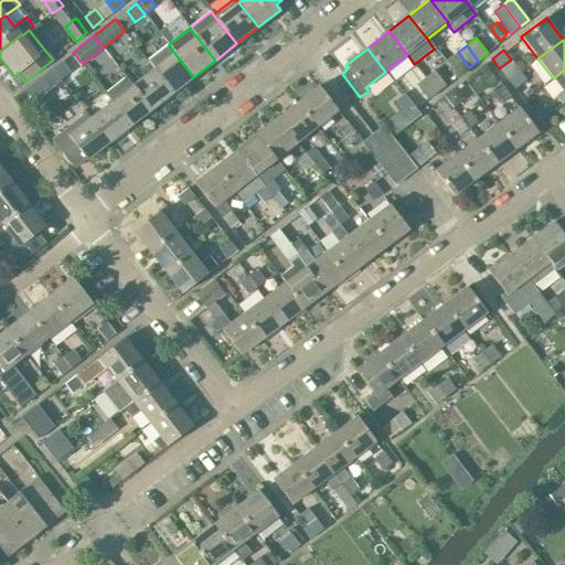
[(174,53),(153,68),(153,70),(172,94),(193,77),(174,53)]
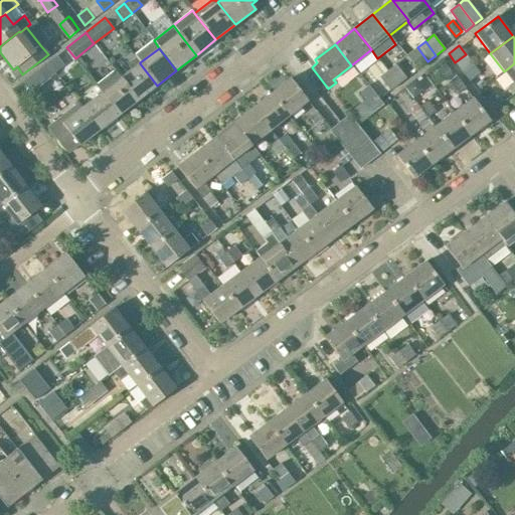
[(47,62),(54,72),(64,65),(56,55),(47,62)]
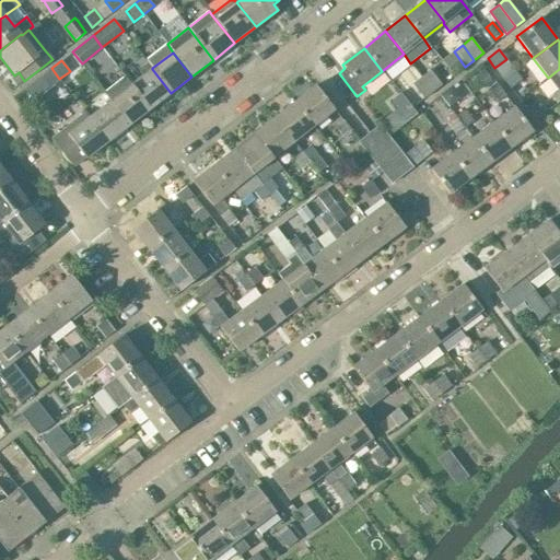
[(143,76),(131,85),(150,108),(171,93),(152,69),(148,63),(139,70),(143,76)]
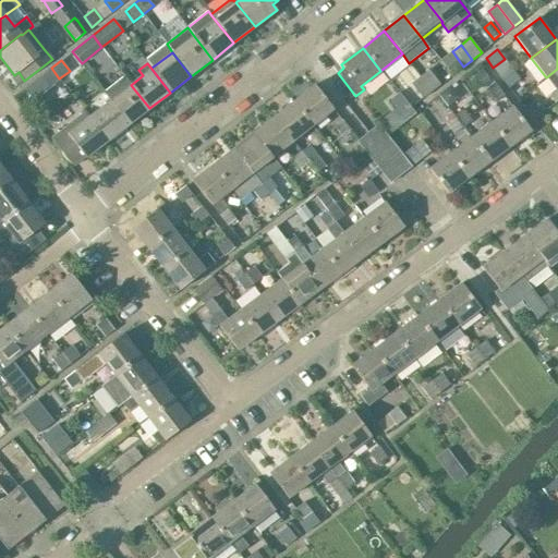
[(32,99),(59,79),(51,68),(24,88),(32,99)]
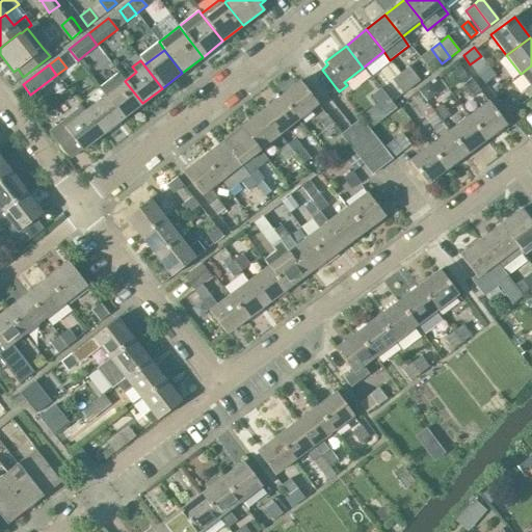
[(531,65),(521,74),(531,88),(531,65)]
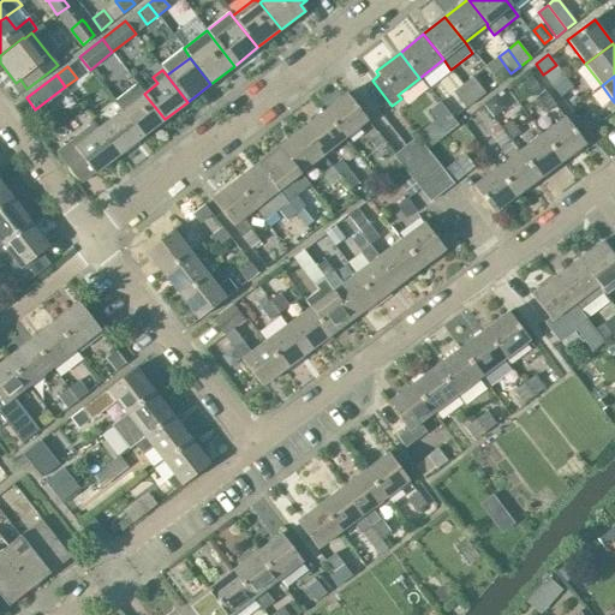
[(461,85),(475,101),(485,93),(472,77),(461,85)]
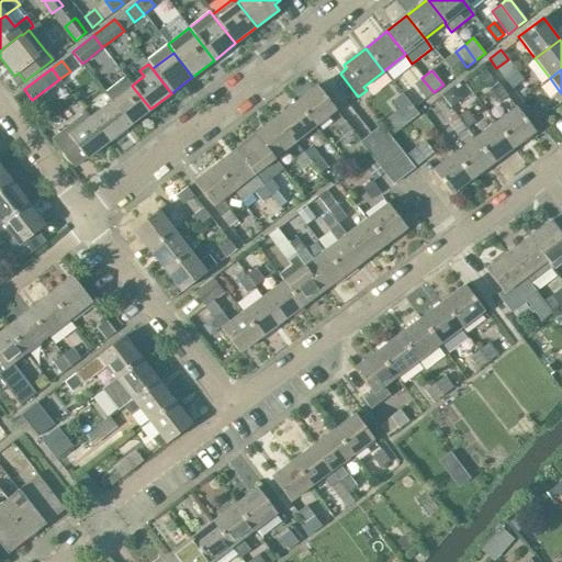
[(517,71),(505,79),(512,89),(525,80),(517,71)]
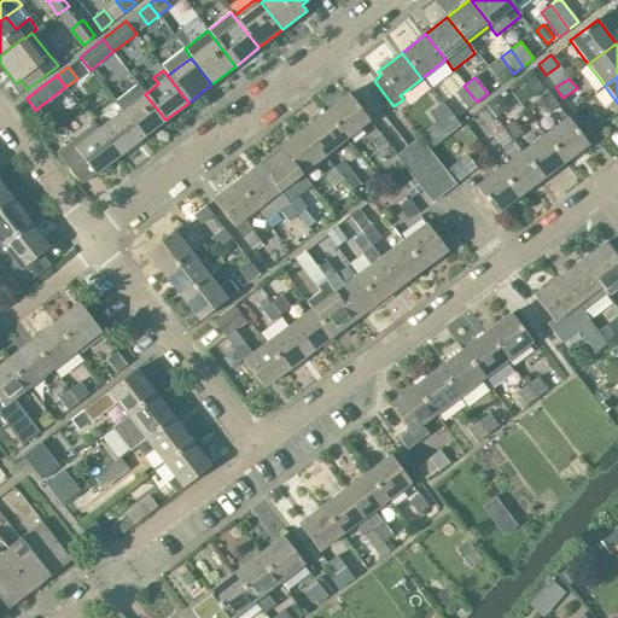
[(535,97),(542,92),(534,80),(526,85),(535,97)]
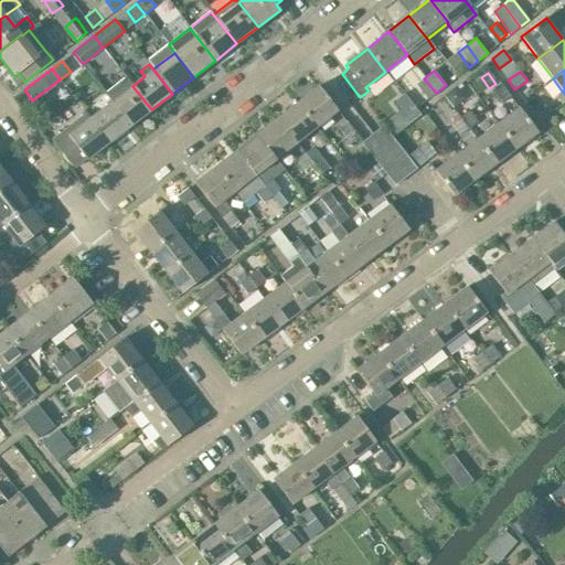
[(105,94),(112,102),(110,103),(130,127),(151,109),(132,86),(131,86),(126,77),(105,94)]
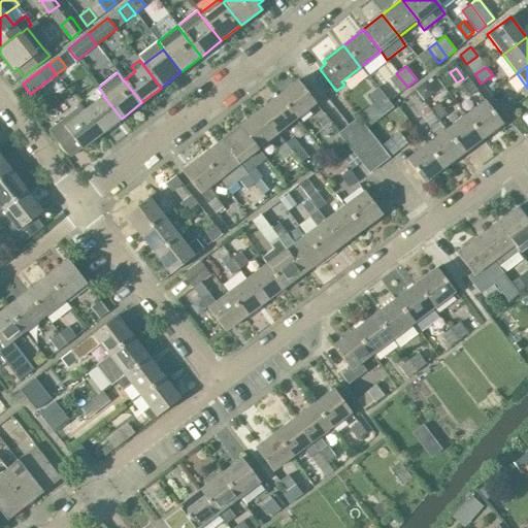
[(400,93),(407,87),(396,73),(389,78),(400,93)]
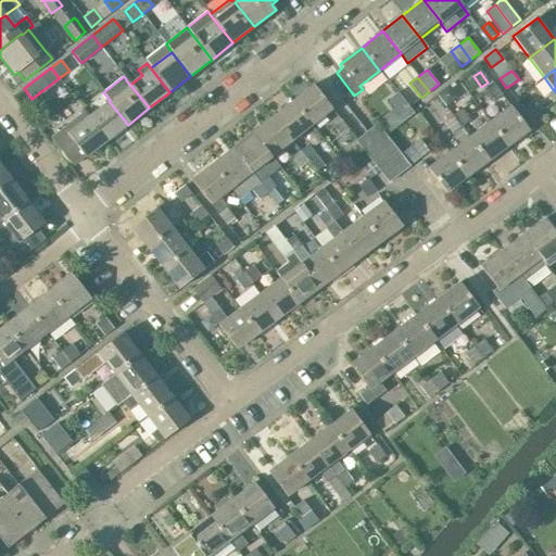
[(504,96),(495,84),(485,91),(494,102),(504,96)]
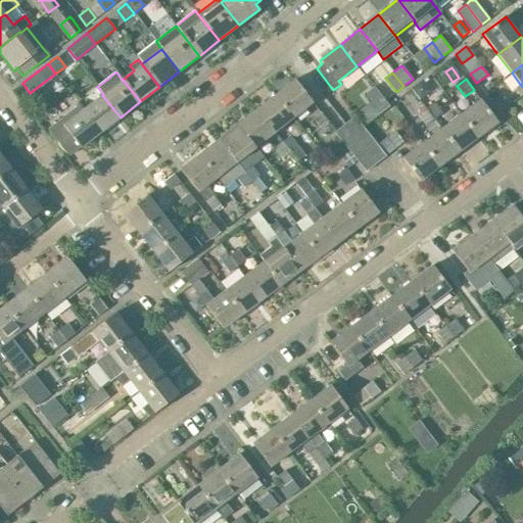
[(295,80),(276,94),(293,116),(313,102),(295,80)]
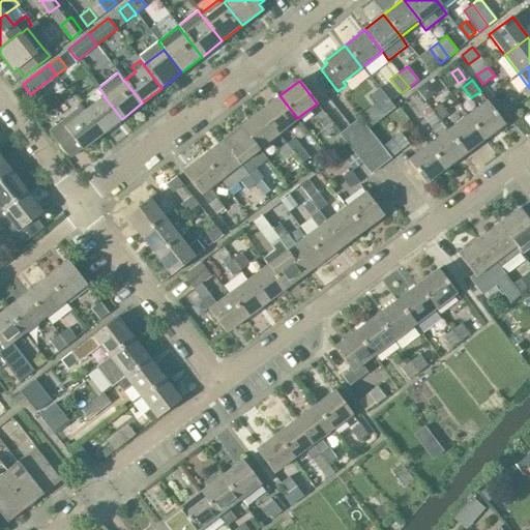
[(428,83),(418,91),(427,101),(433,96),(434,90),(428,83)]
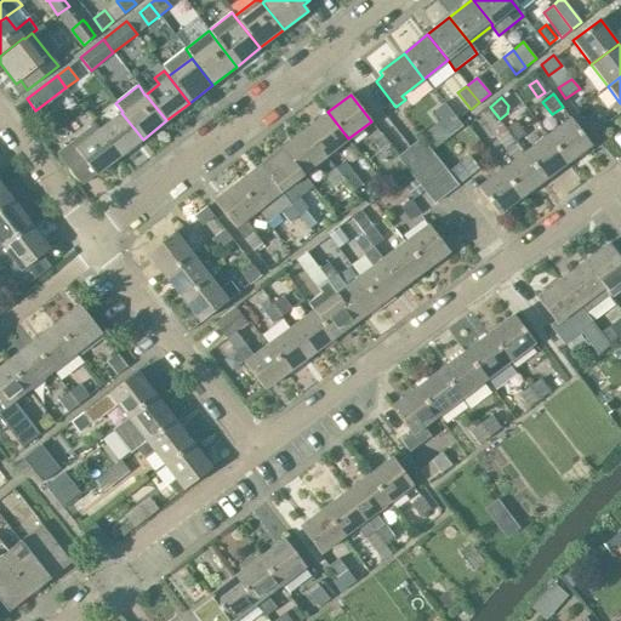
[(434,110),(440,118),(446,126),(438,134),(445,142),(462,129),(456,120),(457,119),(445,103),(434,110)]
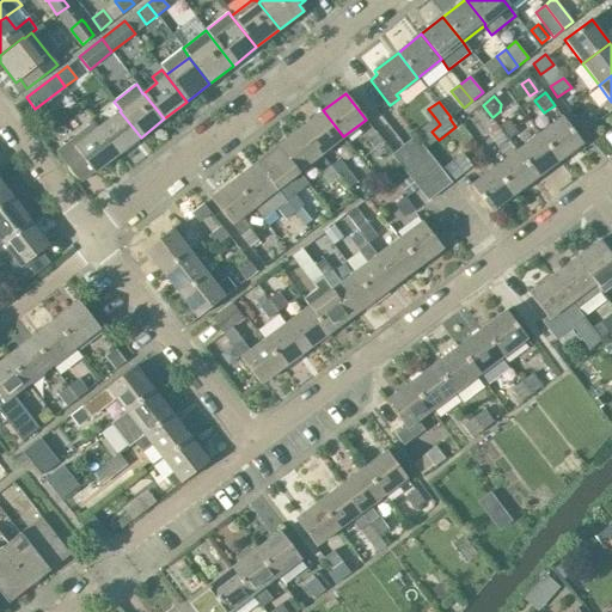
[(320,154),(343,136),(323,110),(300,128),(320,154)]
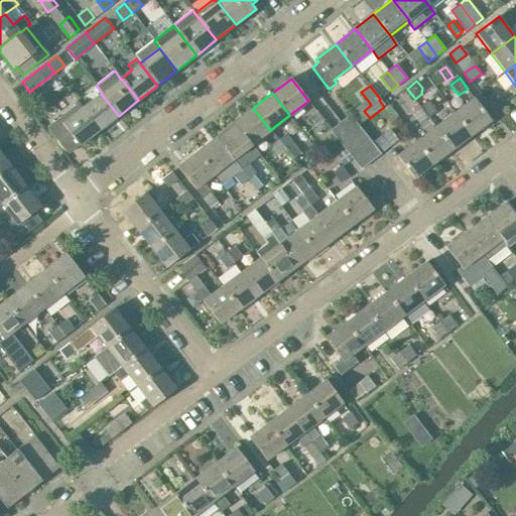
[(79,104),(82,109),(99,130),(119,116),(101,94),(83,108),(79,104)]
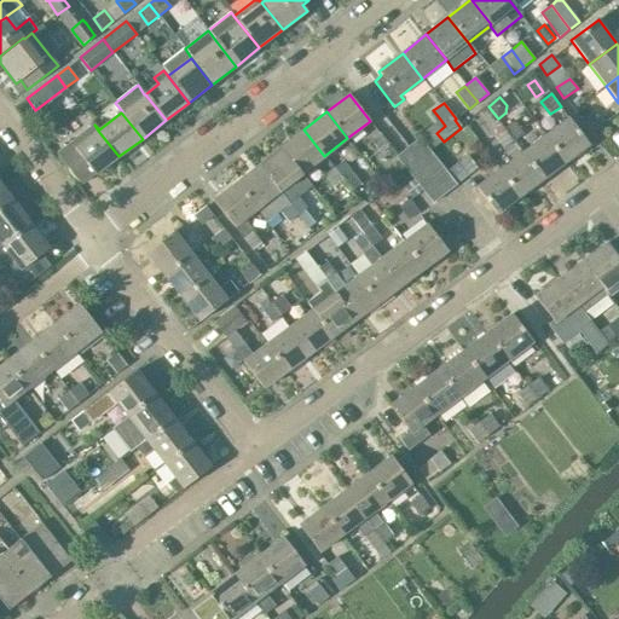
[(597,115),(584,125),(593,134),(606,125),(597,115)]
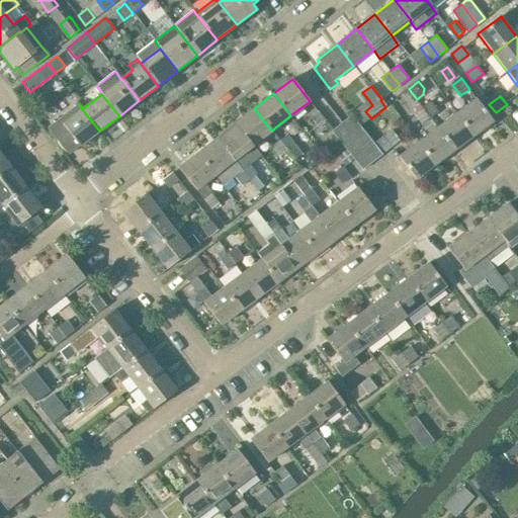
[(456,113),(473,136),(493,121),(476,98),(456,113)]
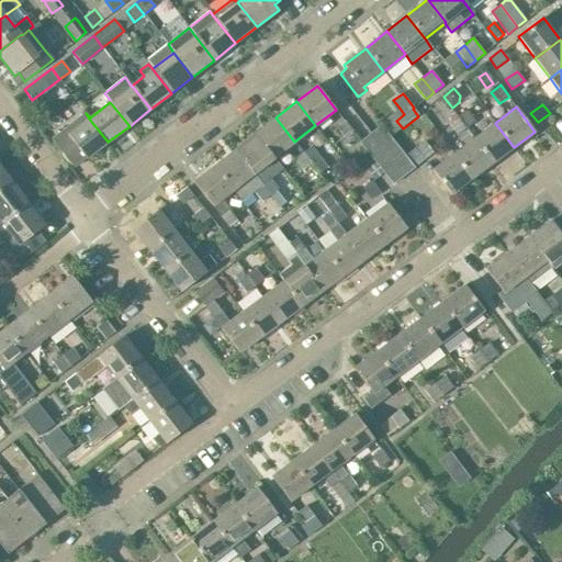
[(465,110),(457,117),(465,128),(474,122),(465,110)]
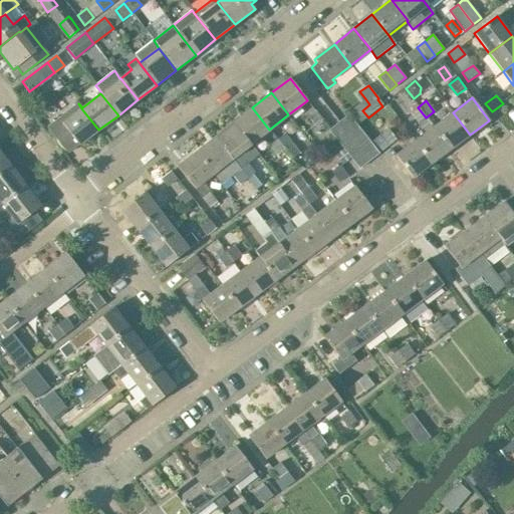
[(79,146),(98,130),(81,108),(78,103),(47,127),(65,151),(76,143),(79,146)]
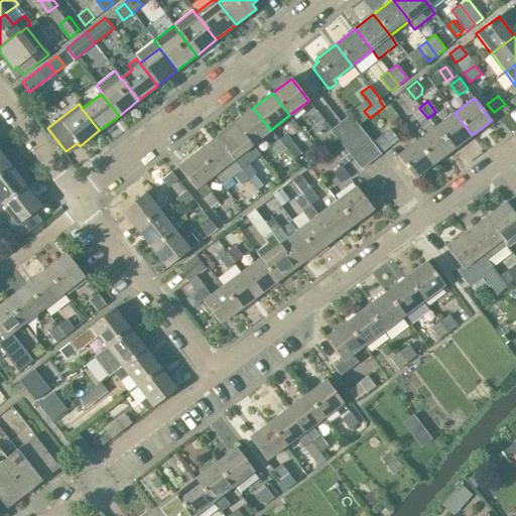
[(252,145),(270,130),(253,108),(235,123),(252,145)]
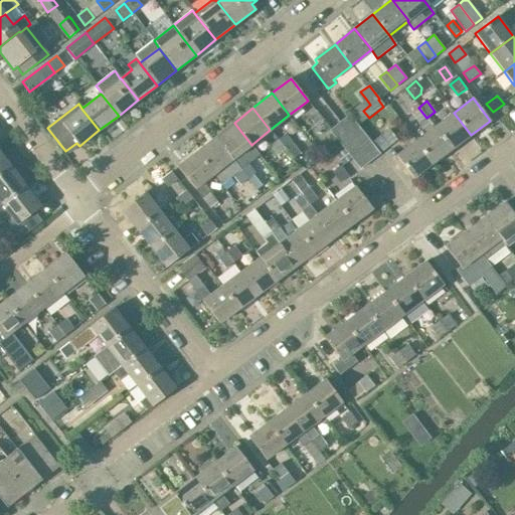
[(426,118),(418,108),(410,114),(418,124),(426,118)]
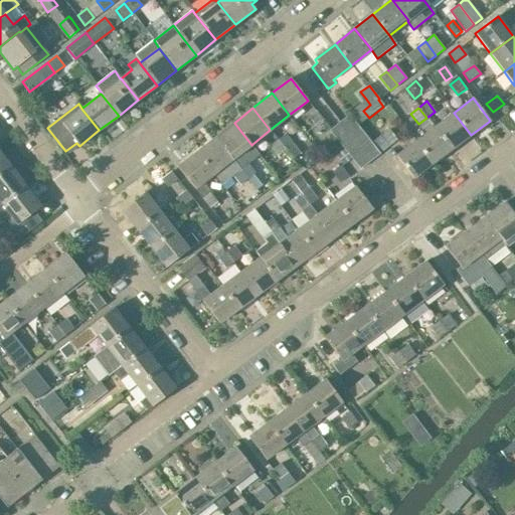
[(315,110),(307,117),(315,127),(323,120),(315,110)]
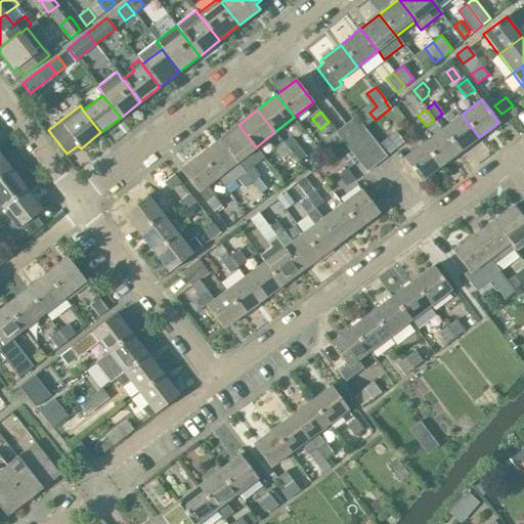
[(479,137),(462,115),(442,129),(460,151),(479,137)]
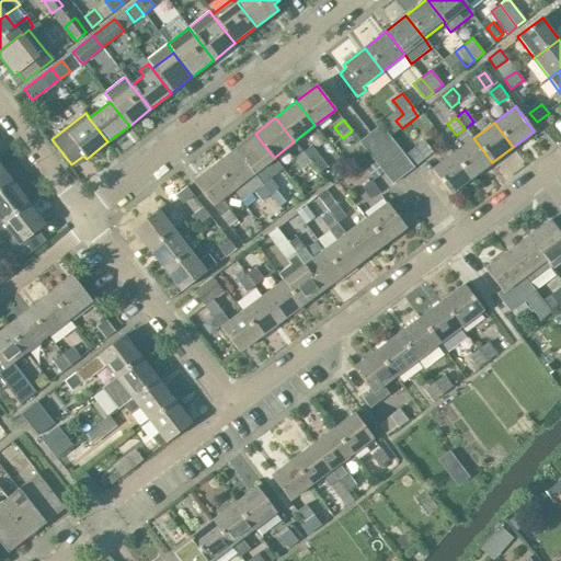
[(387,155),(398,147),(380,125),(369,134),(387,155)]
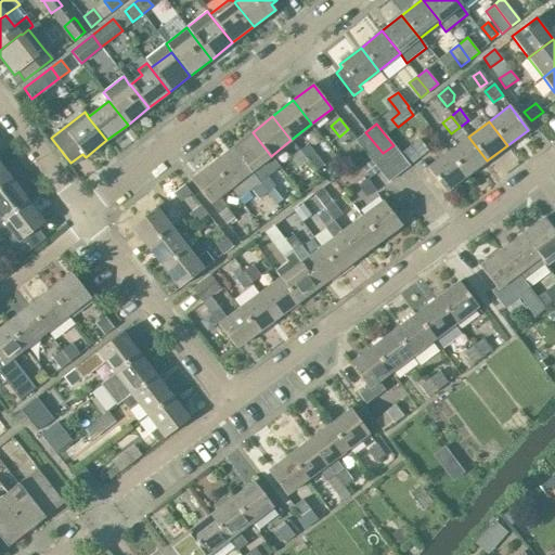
[(253,132),(232,147),(268,193),(275,188),(268,178),(280,167),(271,156),(253,132)]
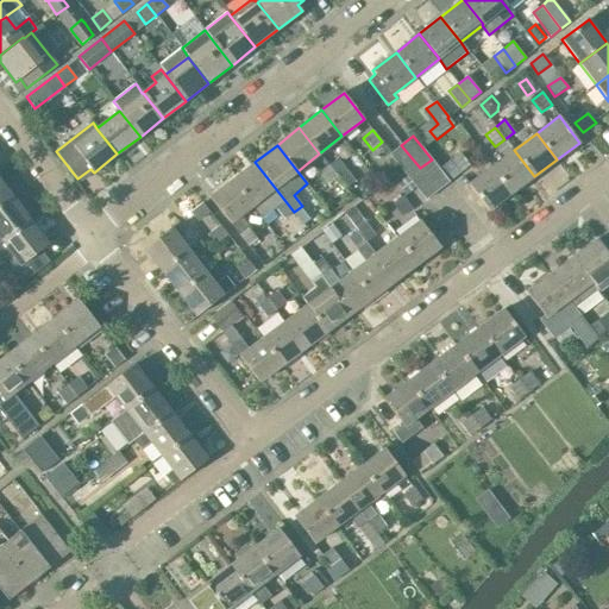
[(390,154),(408,177),(420,168),(401,145),(390,154)]
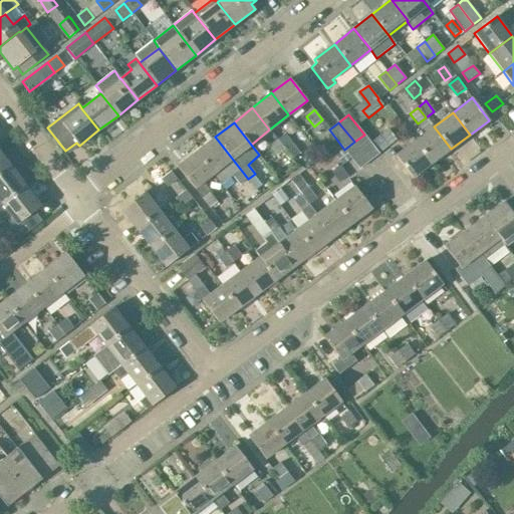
[(451,149),(434,126),(415,141),(432,163),(451,149)]
